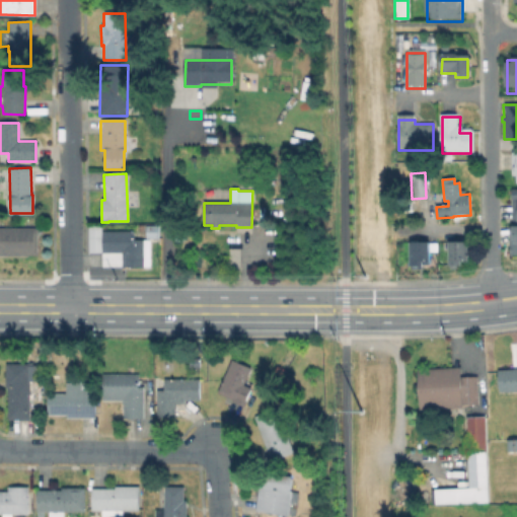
[(158,226),(157,239),(152,239),(152,241),(148,241),(148,239),(145,239),(145,226),(158,226)]
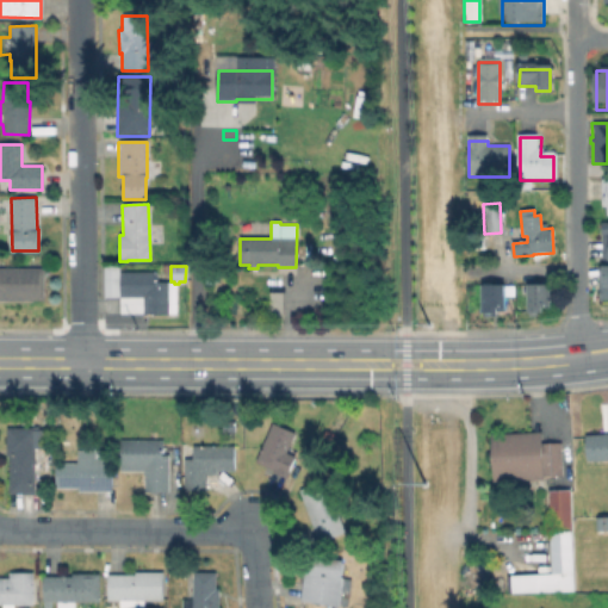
[(607,266),(596,267),(595,299),(607,299),(607,266)]
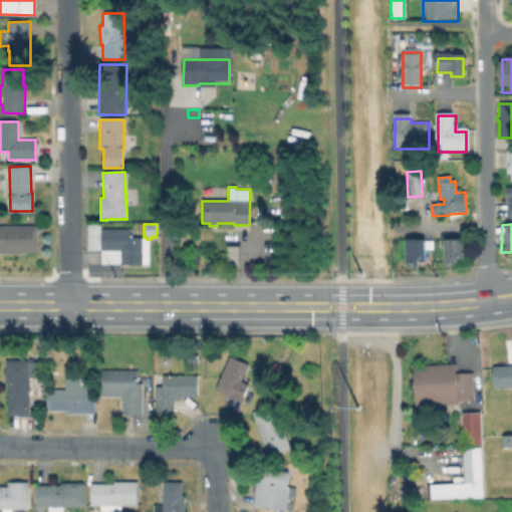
[(34,227),(0,227),(0,251),(34,252),(34,227)]
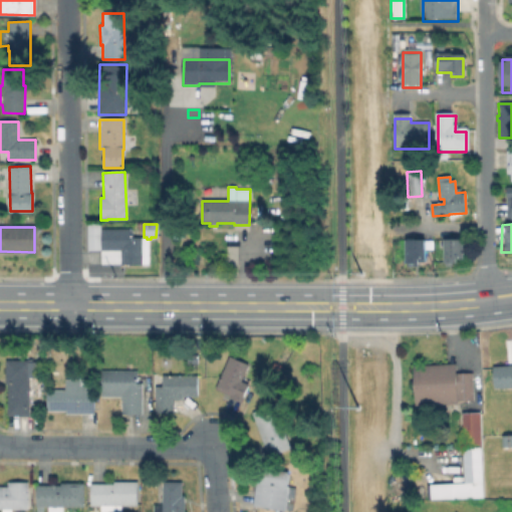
[(142,238),(142,265),(100,266),(100,230),(132,230),(132,238),(142,238)]
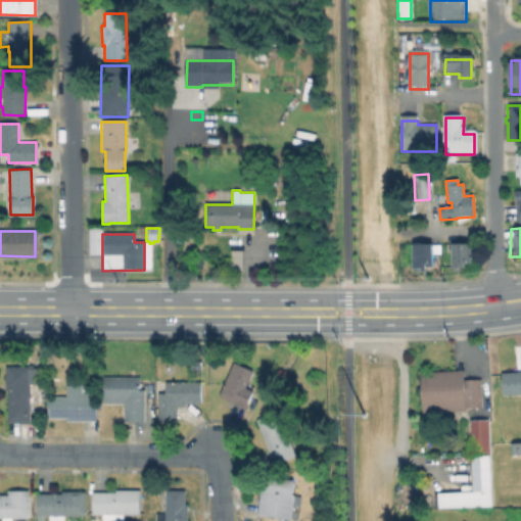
[(470,248),(470,266),(454,265),(454,248),(470,248)]
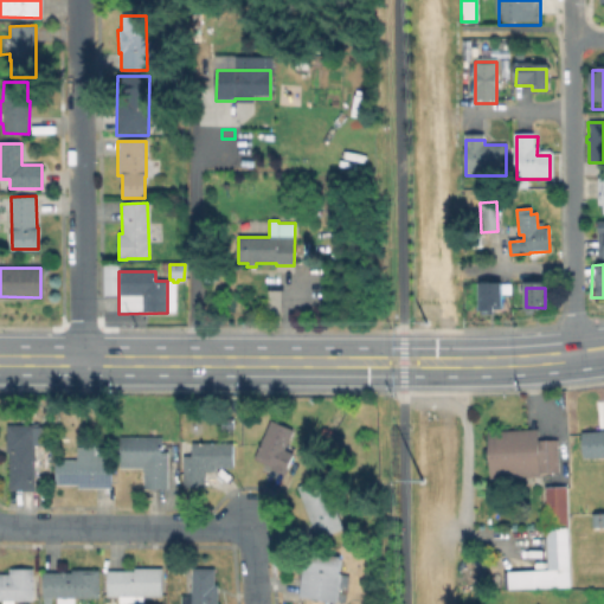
[(500,289),(500,306),(480,306),(480,289),(500,289)]
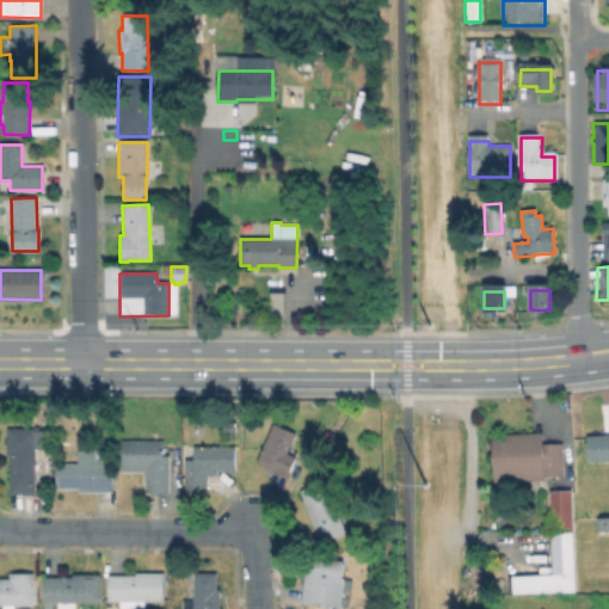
[(296,459),(287,480),(274,474),(275,472),(256,463),(274,424),(296,435),(287,454),(296,459)]
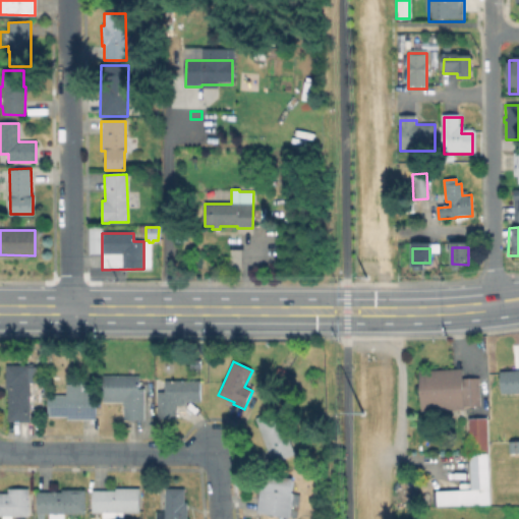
[(31,366),(30,422),(8,421),(8,390),(6,389),(6,366),(31,366)]
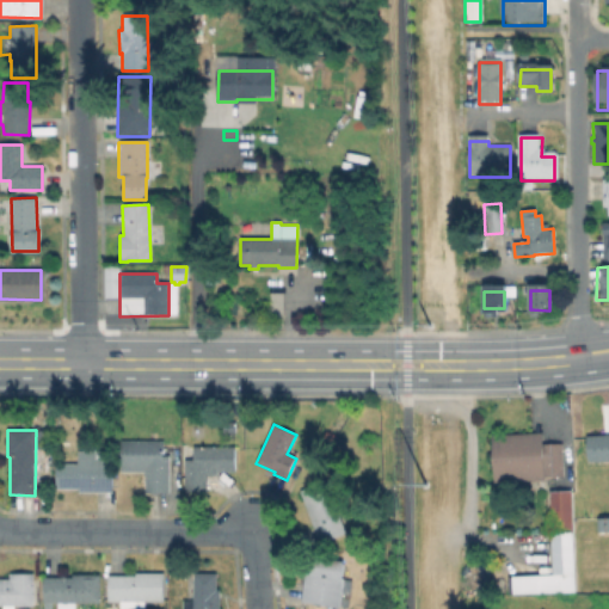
[(542,434),(543,444),(563,444),(564,478),(543,479),(543,481),(493,484),(491,435),(542,434)]
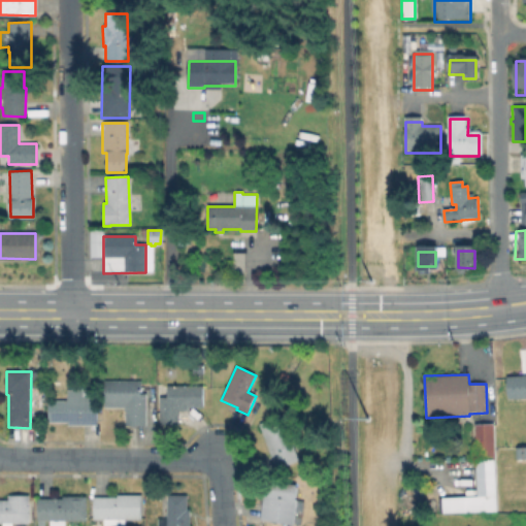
[(525,376),(525,397),(506,399),(505,377),(525,376)]
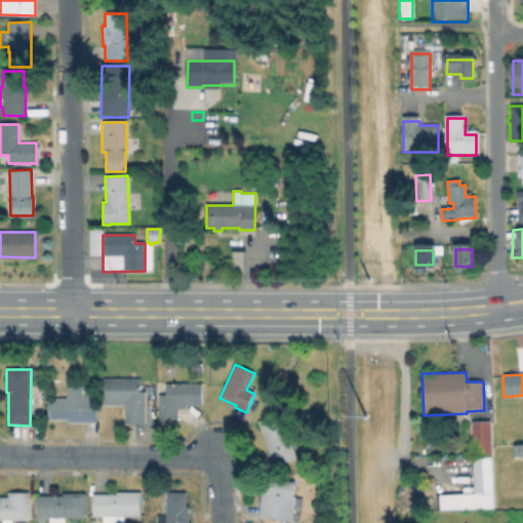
[(147,392),(146,425),(124,424),(125,406),(104,406),(105,377),(142,378),(141,392),(147,392)]
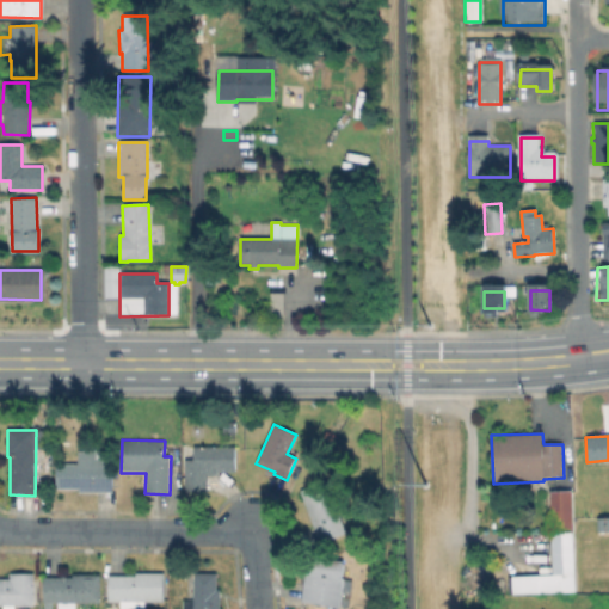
[(235,448),(235,473),(217,473),(217,475),(208,475),(207,492),(184,492),(184,460),(194,460),(194,447),(235,448)]
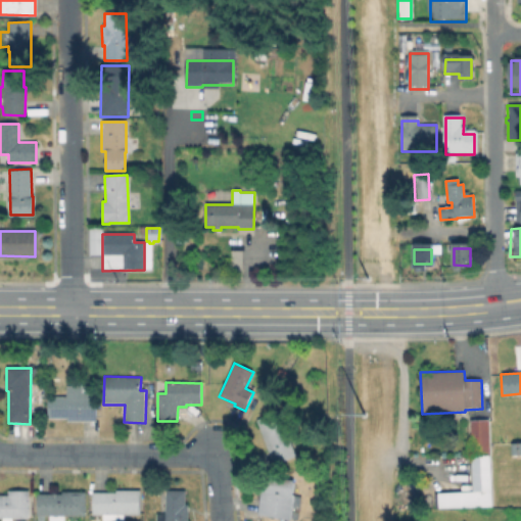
[(82,389),(82,397),(96,397),(96,422),(66,422),(66,419),(48,419),(48,396),(67,397),(67,389),(82,389)]
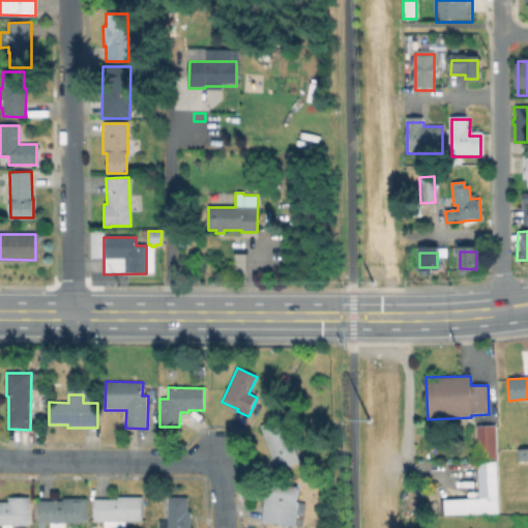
[(300,464),(277,472),(259,427),(283,417),(300,464)]
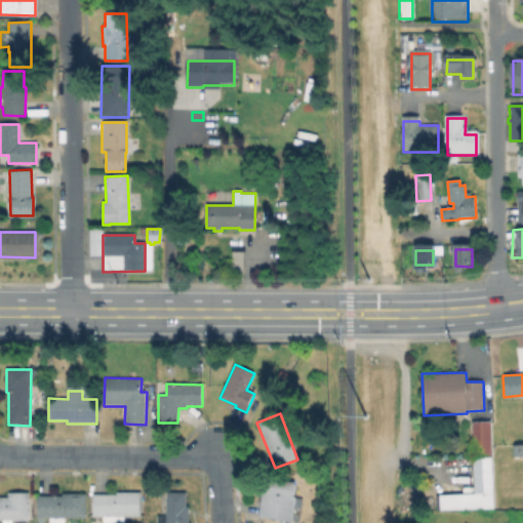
[(487,425),(492,509),(439,511),(439,496),(474,496),(471,425),(487,425)]
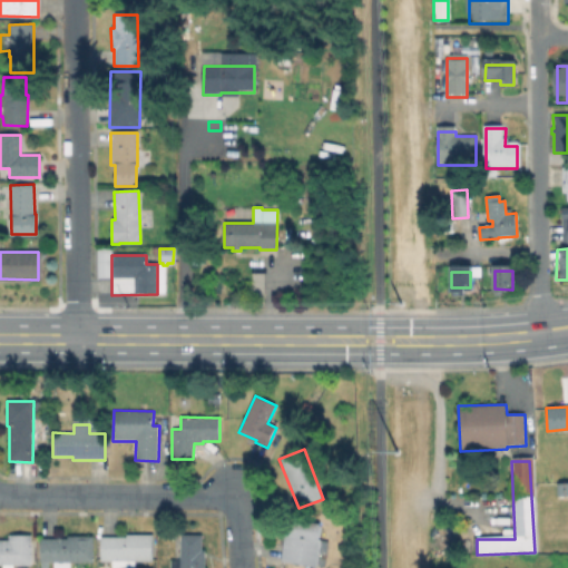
[(567,498),(556,498),(556,485),(567,485),(567,498)]
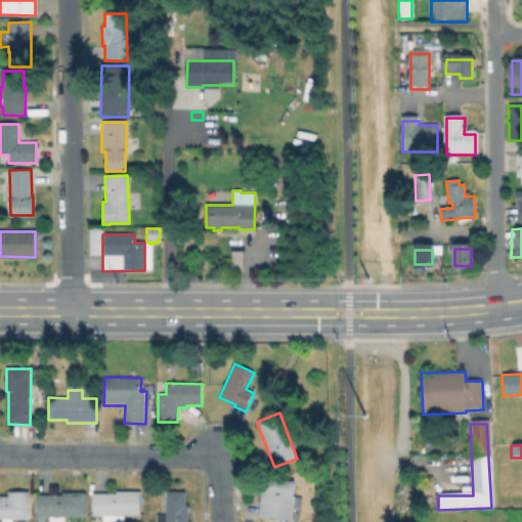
[(295,482),(293,496),(295,496),(291,521),(258,516),(262,491),(263,492),(265,477),(295,482)]
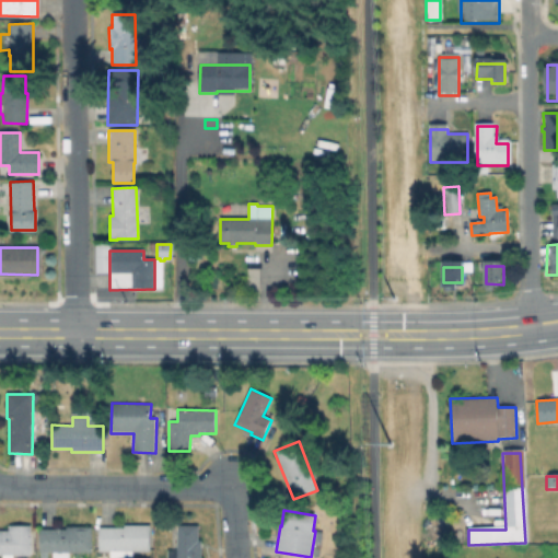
[(150,525),(150,551),(132,551),(132,557),(109,557),(111,551),(99,551),(99,527),(124,527),(124,525),(150,525)]
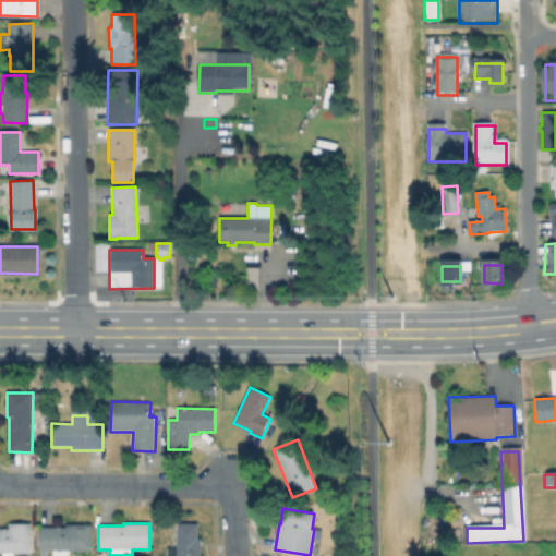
[(200,540),(200,555),(170,555),(170,548),(177,548),(177,523),(196,523),(196,540),(200,540)]
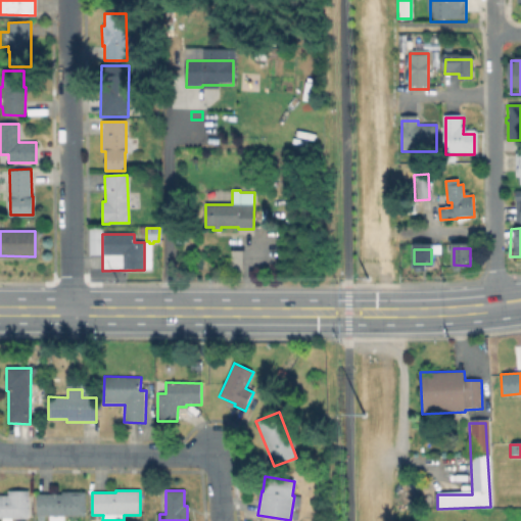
[(28,491),(28,519),(11,519),(11,520),(2,520),(2,519),(0,519),(0,495),(8,495),(8,491),(28,491)]
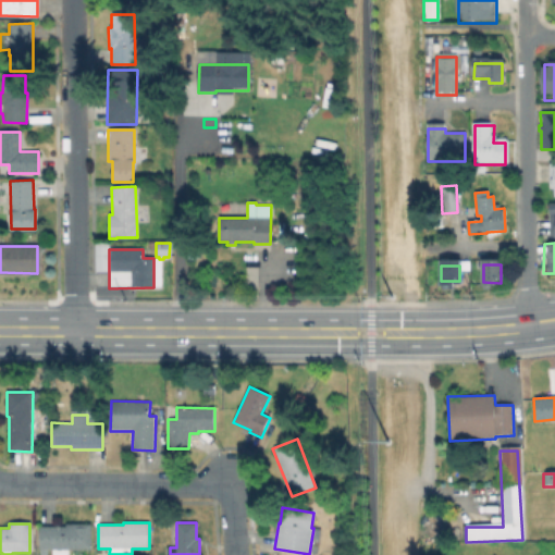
[(90,525),(90,551),(69,551),(69,554),(52,554),(52,550),(38,550),(39,527),(64,527),(65,523),(90,525)]
